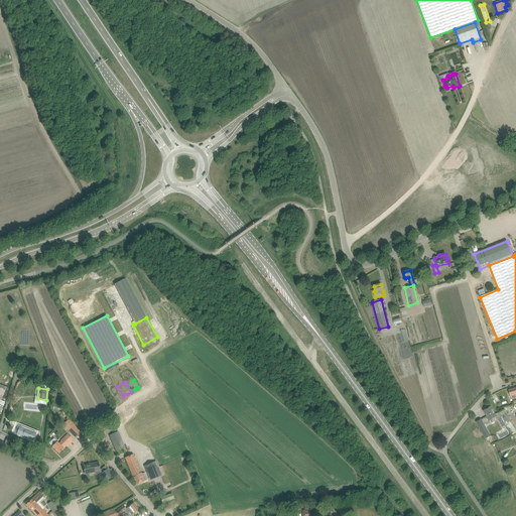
[(484,411),(486,415),(487,416),(482,419),(485,424),(490,421),(489,420),(496,416),(502,427),(505,425),(498,412),(495,414),(491,406),(484,411)]
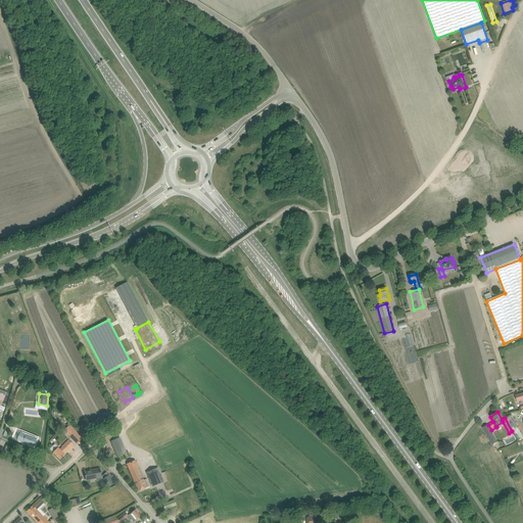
[(63,430),(68,435),(77,444),(83,438),(74,429),(69,425),(63,430)]
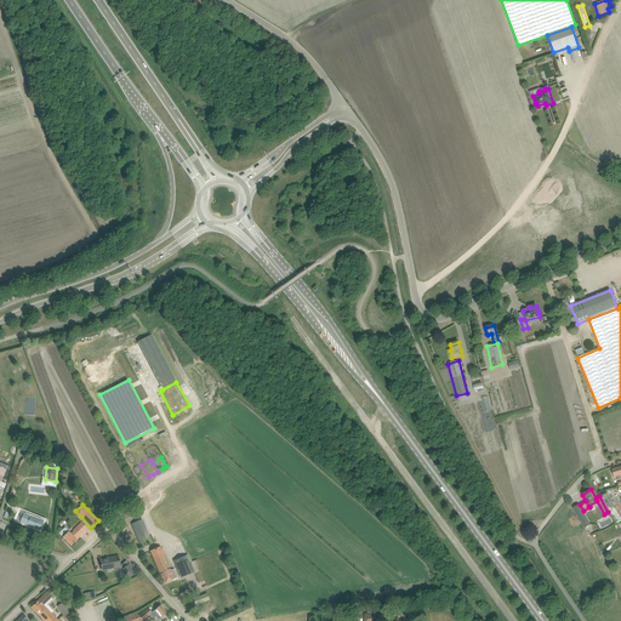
[(579,505),(573,508),(585,529),(591,525),(579,505)]
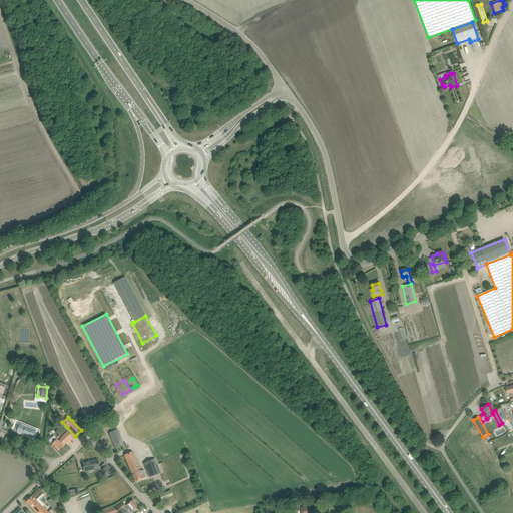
[(175,422),(164,426),(166,432),(170,430),(177,427),(175,422)]
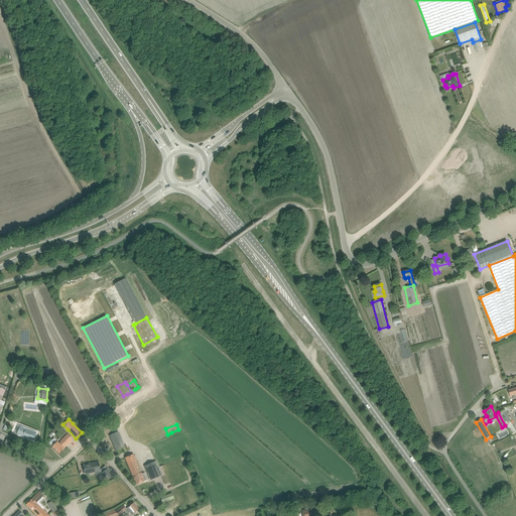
[(23,436),(32,440),(35,433),(21,427),(17,434),(23,436)]
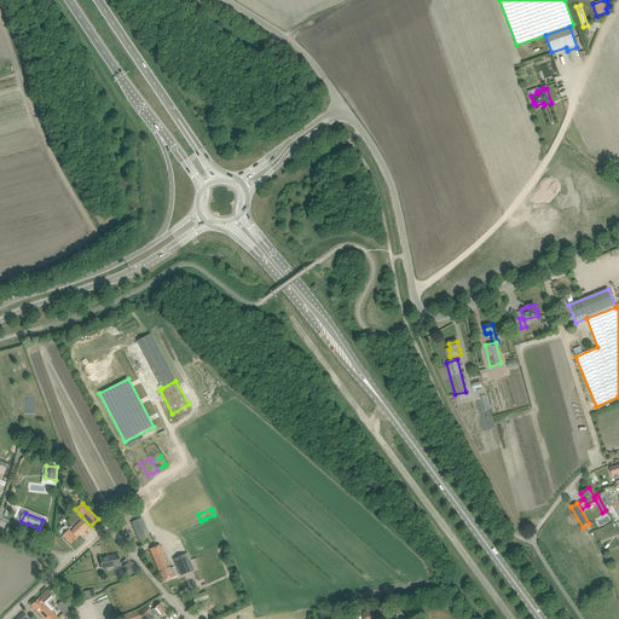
[(195,516),(178,522),(181,530),(190,526),(195,524),(197,522),(195,516)]
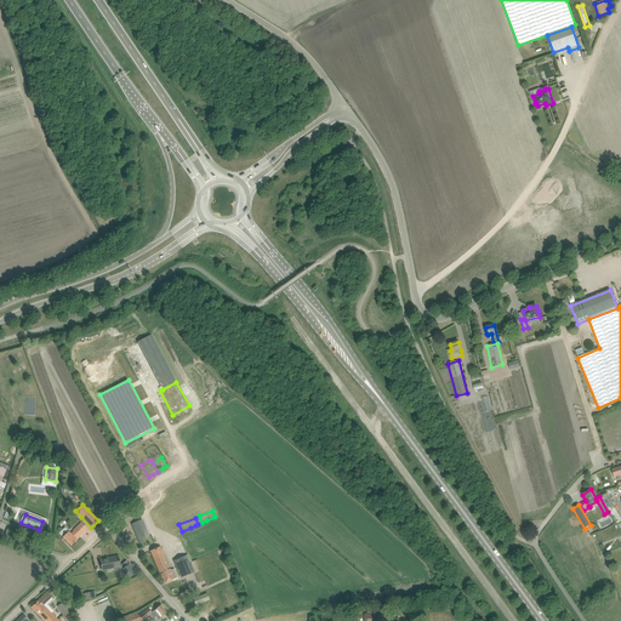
[(142,519),(134,523),(141,537),(149,534),(142,519)]
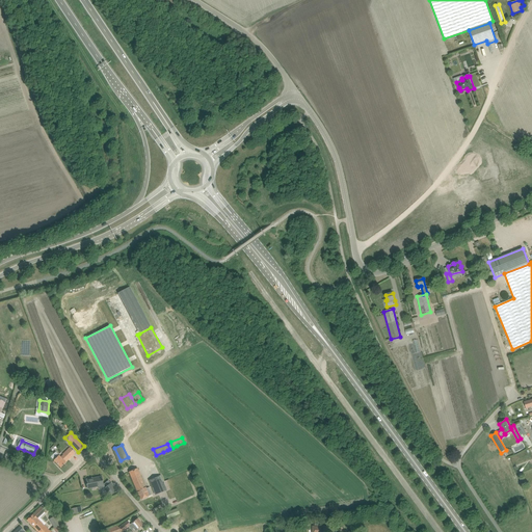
[(61,458),(55,452),(50,457),(60,468),(75,453),(70,447),(62,454),(64,456),(61,458)]
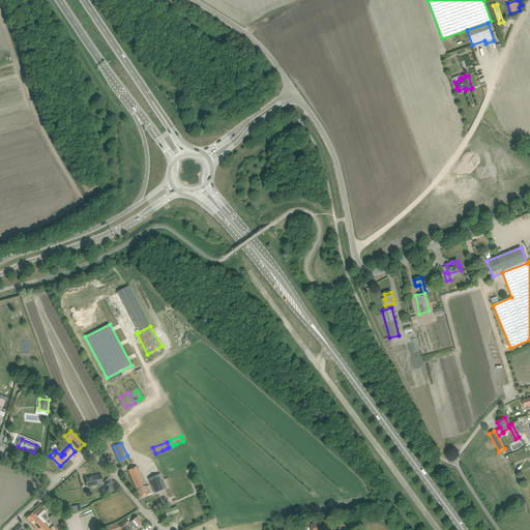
[(137,467),(134,468),(128,470),(140,498),(151,493),(148,486),(145,487),(137,467)]
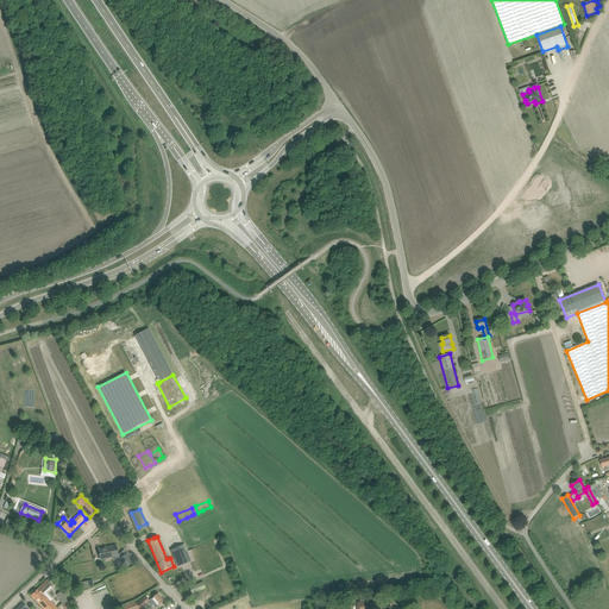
[(115,545),(98,550),(99,554),(100,557),(110,556),(111,558),(112,557),(113,560),(114,562),(118,560),(119,560),(118,556),(118,554),(115,545)]
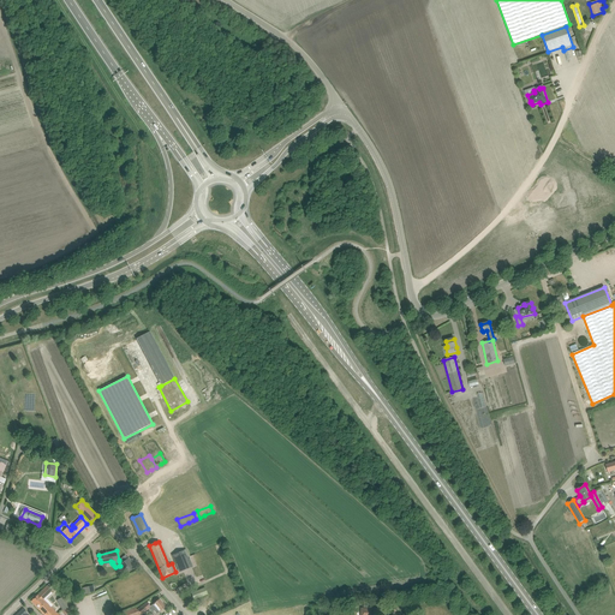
[(187,553),(174,559),(179,572),(193,567),(187,553)]
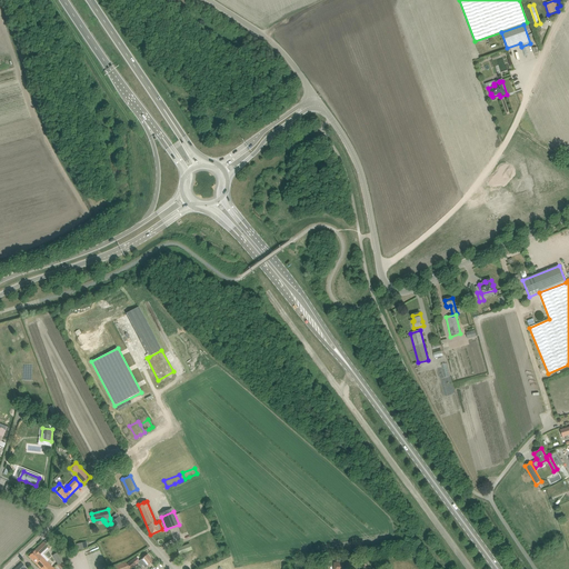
[(111,523),(110,523),(117,531),(120,528),(125,525),(119,517),(118,517),(113,521),(111,523)]
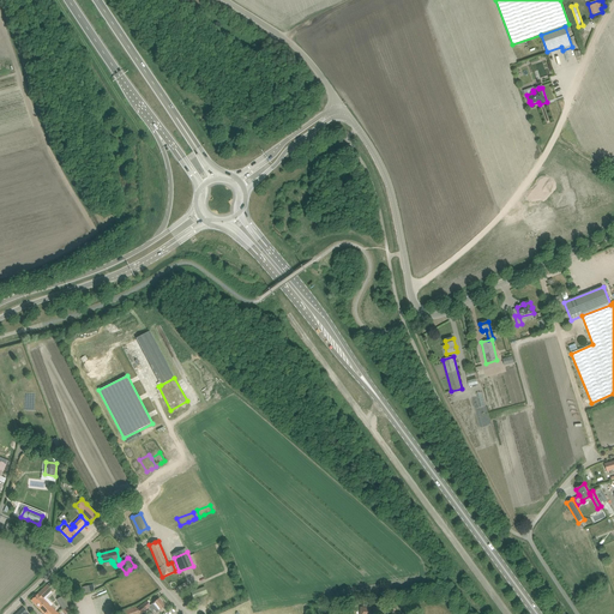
[(48,584),(31,601),(35,605),(43,613),(58,613),(43,599),(53,590),(52,589),(48,584)]
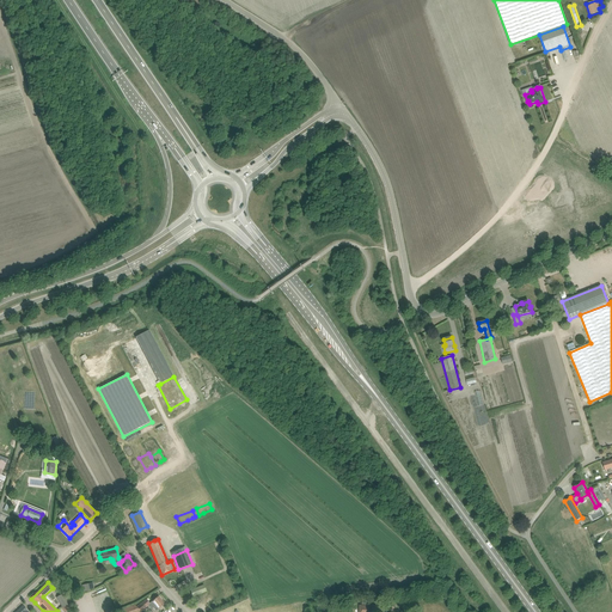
[(206,592),(203,585),(190,591),(193,597),(206,592)]
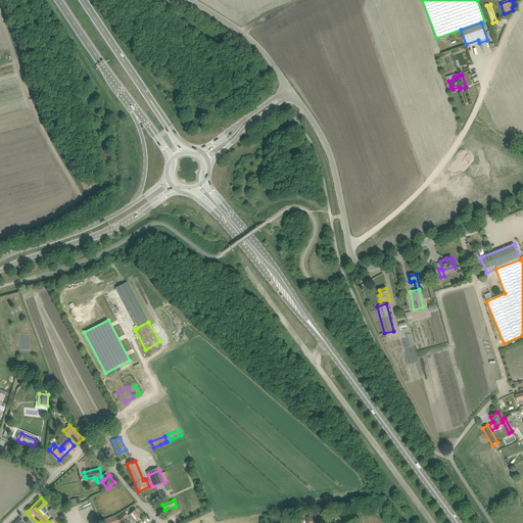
[(53,508),(48,511),(53,520),(58,517),(53,508)]
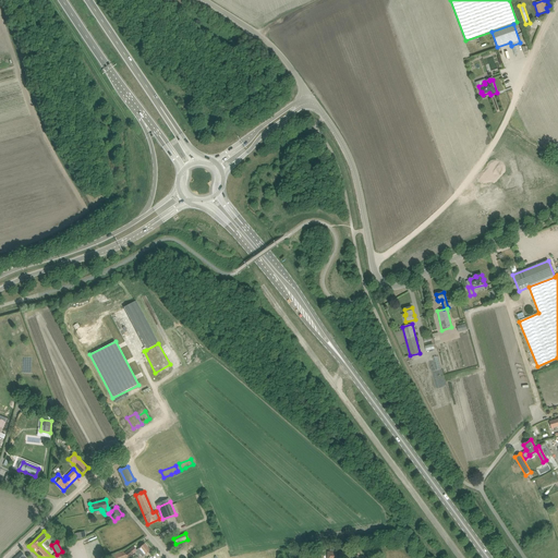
[(136,550),(133,546),(124,553),(129,557),(135,553),(137,556),(140,554),(143,557),(145,555),(145,556),(150,550),(145,544),(136,550)]
